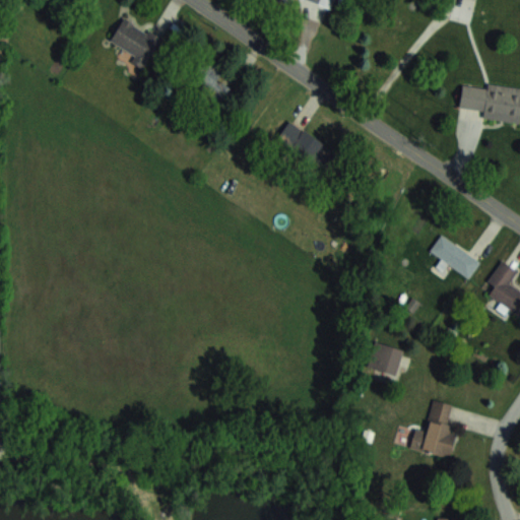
[(332,0),(308,0),(329,8),(332,0)]
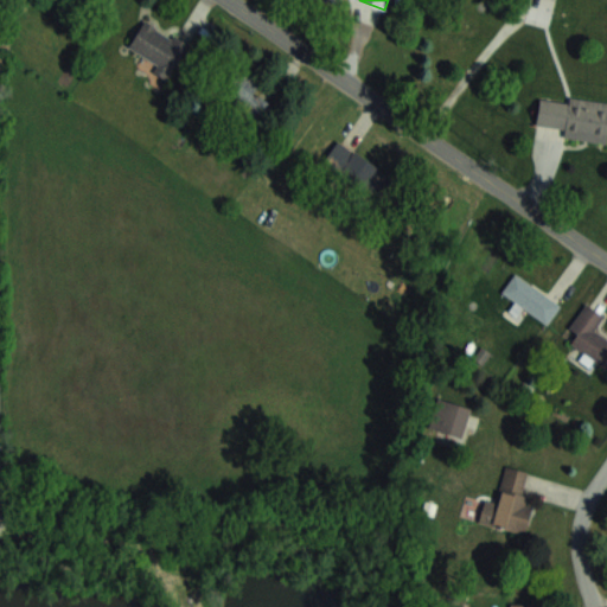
[(126,50),(168,77),(187,48),(145,19),(126,50)]
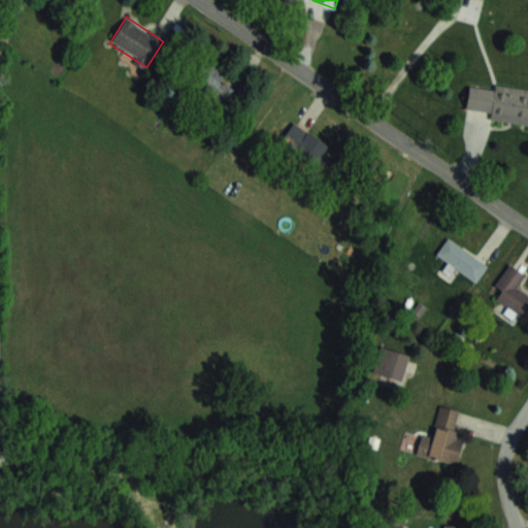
[(229,108),(239,93),(221,79),(227,71),(208,59),(192,83),(229,108)]
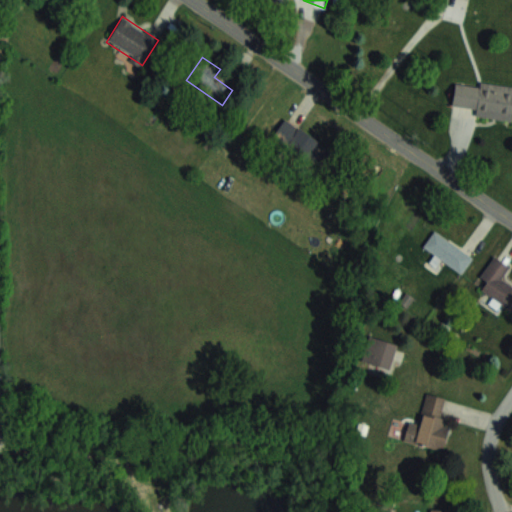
[(475,116),(511,121),(511,116),(511,86),(480,81),(479,86),(455,83),(452,106),(476,109),(475,116)]
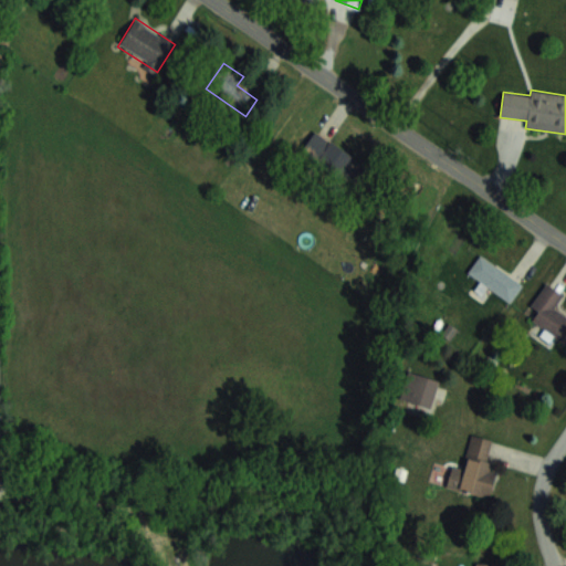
[(339,178),(354,156),(314,130),(300,153),(339,178)]
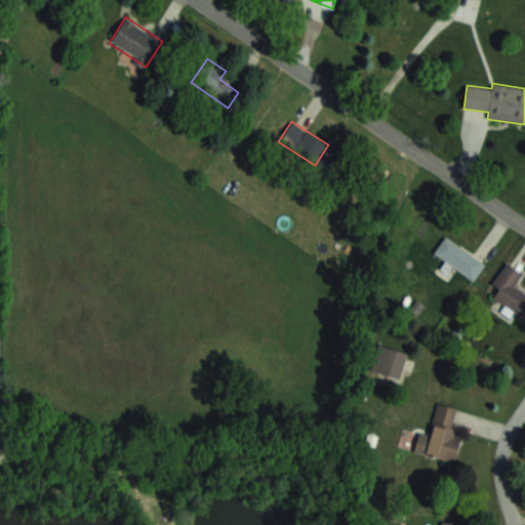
[(445,260),(440,269),(448,273),(452,267),(473,280),(484,261),(444,237),(434,253),(445,260)]
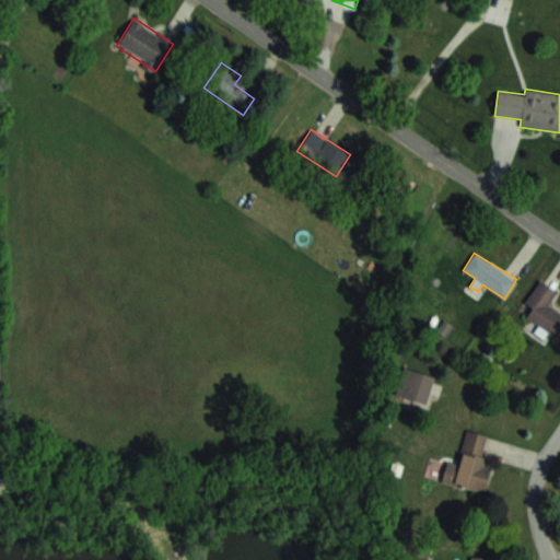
[(559,312),(548,305),(557,290),(539,280),(525,304),(532,308),(526,319),(559,339),(559,312)]
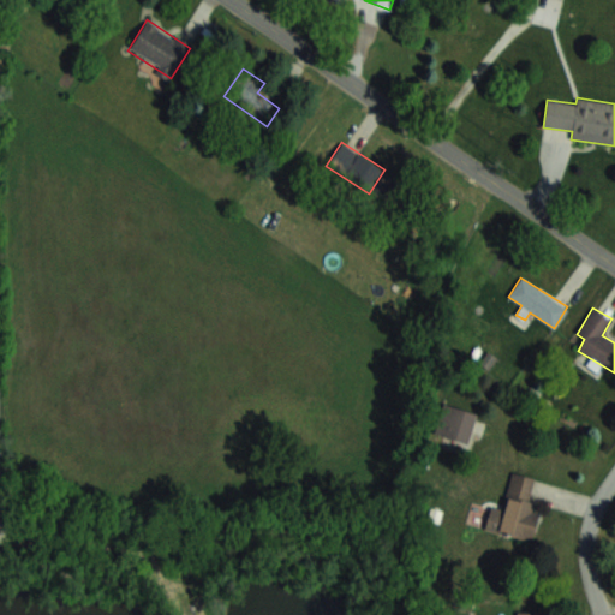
[(476,415),(442,405),(434,435),(467,445),(476,415)]
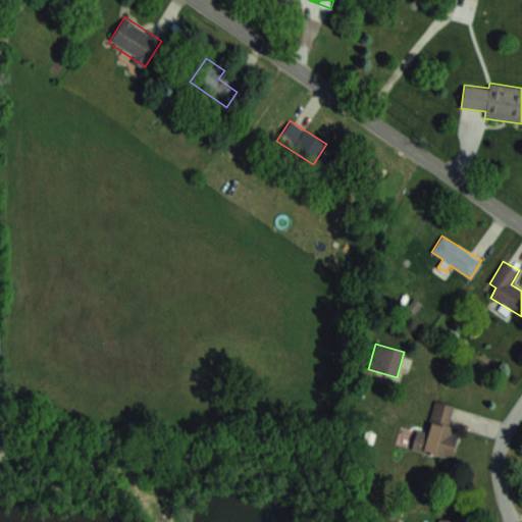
[(411,449),(451,459),(458,435),(448,432),(455,407),(434,402),(426,431),(416,429),(411,449)]
